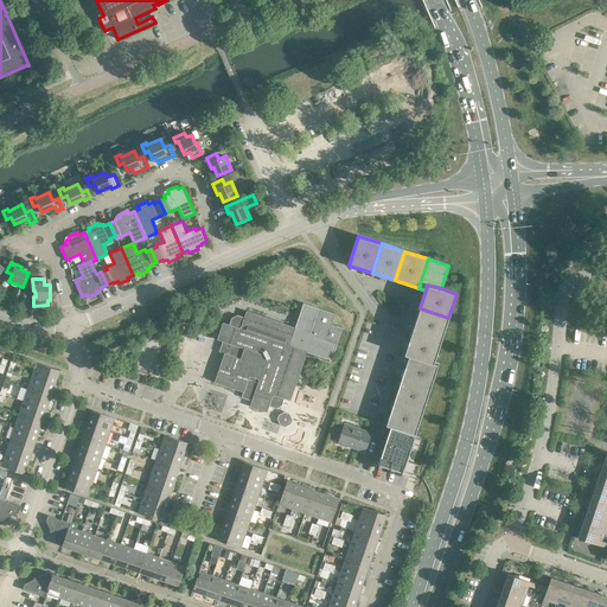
[(17,288),(13,299),(19,301),(23,291),(17,288)]
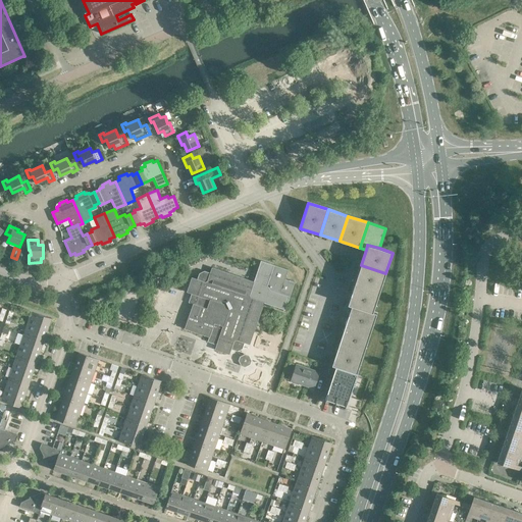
[(289,270),(261,261),(258,271),(254,282),(212,267),(209,274),(203,272),(201,273),(199,279),(192,277),(187,292),(192,294),(189,303),(193,304),(185,328),(209,337),(208,342),(216,345),(215,350),(229,355),(231,348),(238,350),(241,348),(243,343),(250,345),(264,302),(285,310),(295,282),(285,279),(289,270)]
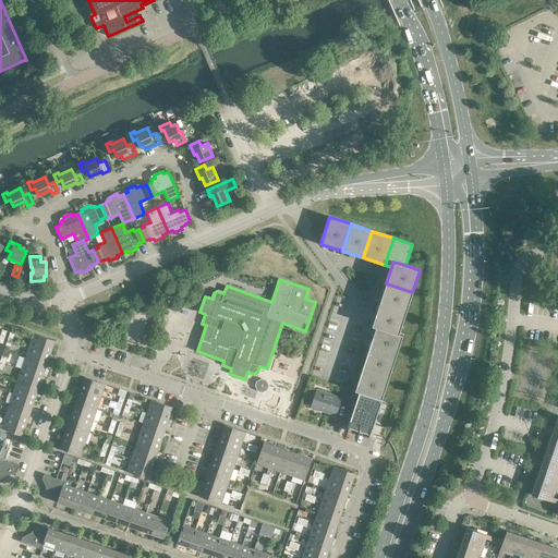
[(412,292),(386,283),(378,304),(405,313),(412,292)]
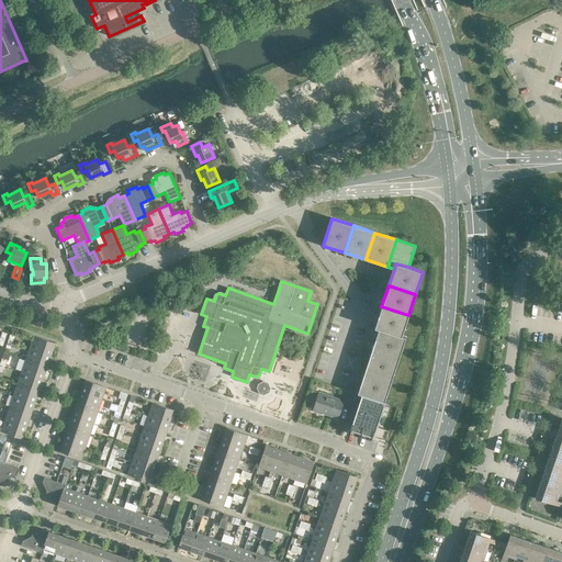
[(408,315),(381,306),(374,328),(379,329),(402,337),(402,336),(408,315)]
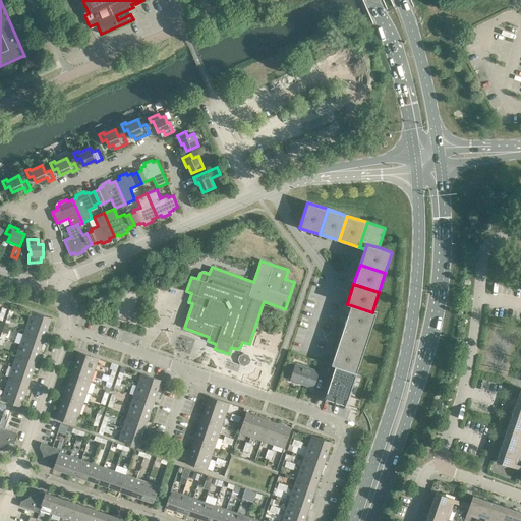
[(372,312),(351,305),(344,325),(369,334),(377,313),(372,311),(372,312)]
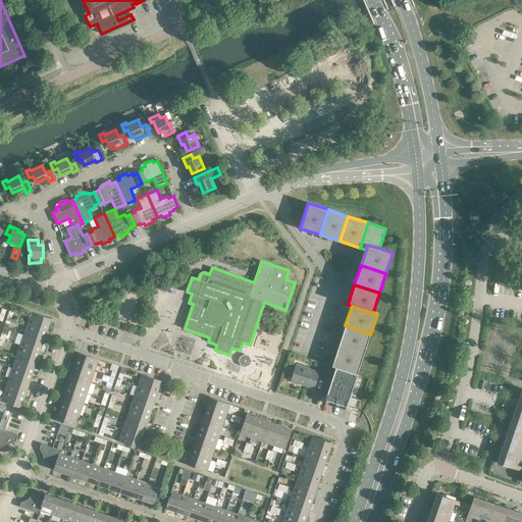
[(51,319),(32,312),(28,323),(48,330),(51,319)]
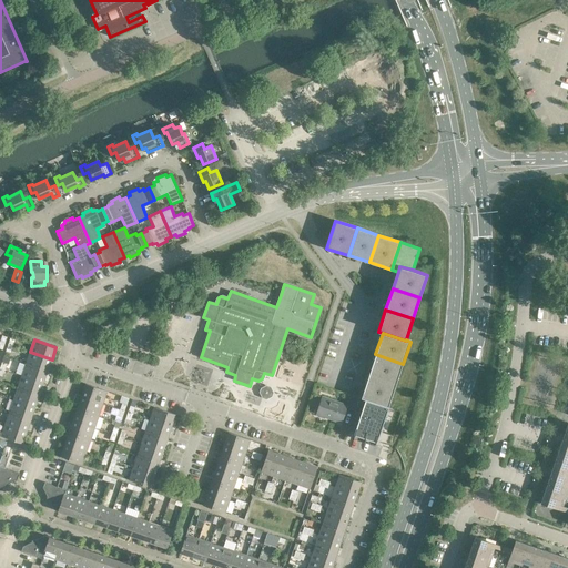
[(52,359),(30,352),(26,364),(48,372),(52,359)]
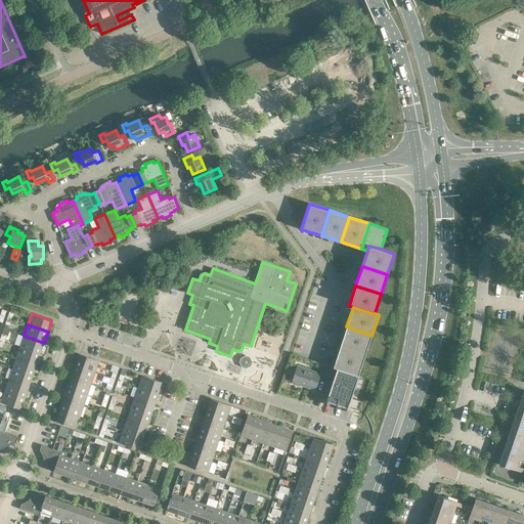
[(372,336),(346,326),(340,347),(365,355),(372,336)]
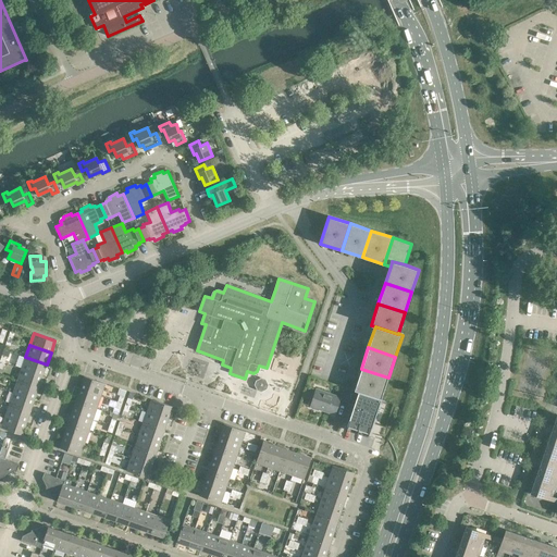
[(47,364),(25,357),(21,369),(42,376),(47,364)]
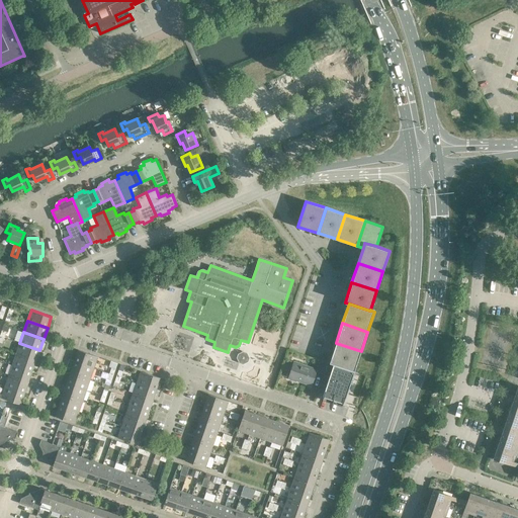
[(39,350),(19,343),(16,354),(35,360),(39,350)]
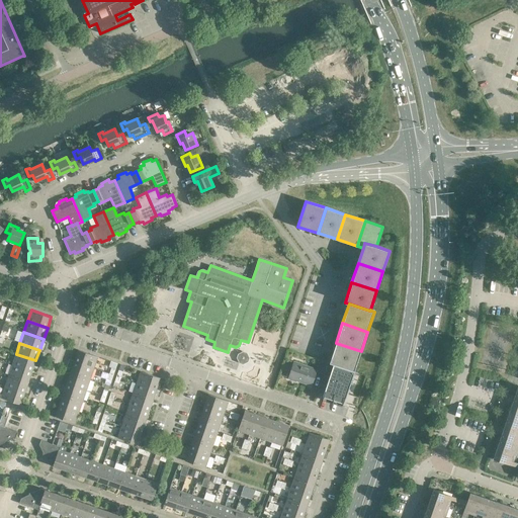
[(336,343),(329,363),(333,364),(354,371),(361,351),(336,343)]
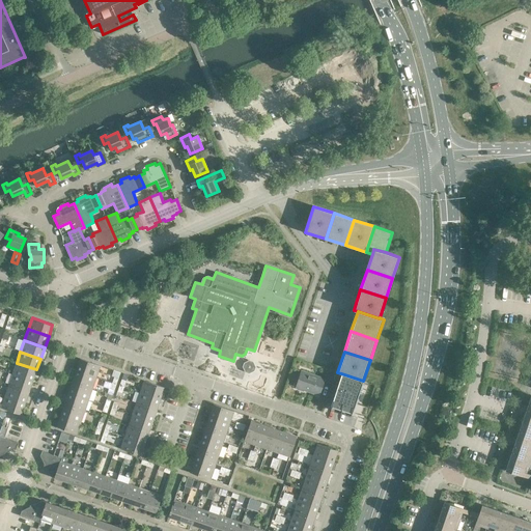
[(101,366),(80,359),(76,370),(96,378),(101,366)]
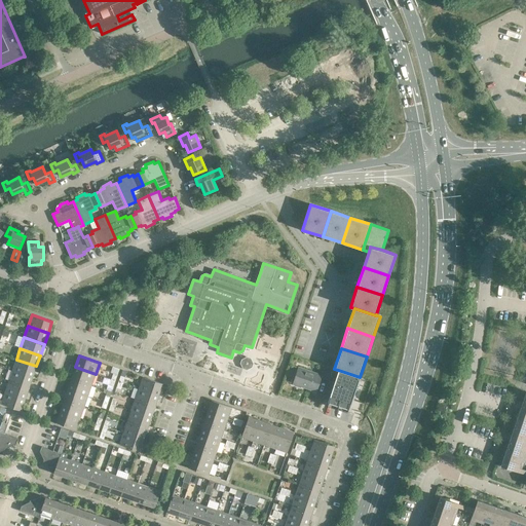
[(243,360),(241,364),(240,365),(242,369),(247,370),(253,368),(254,364),(252,360),(251,360),(246,359),(243,360)]
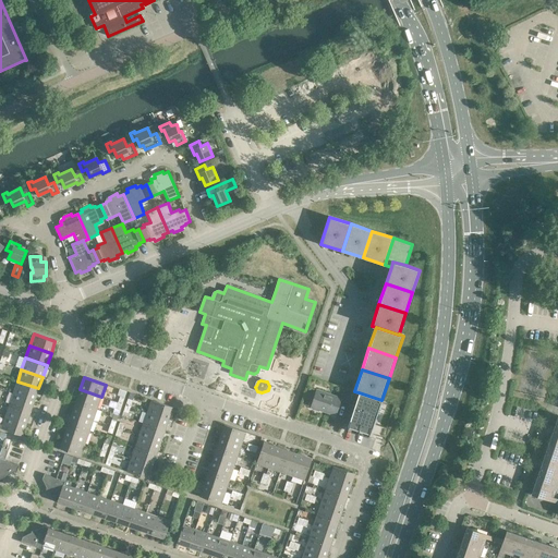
[(38,388),(17,381),(13,392),(35,400),(38,388)]
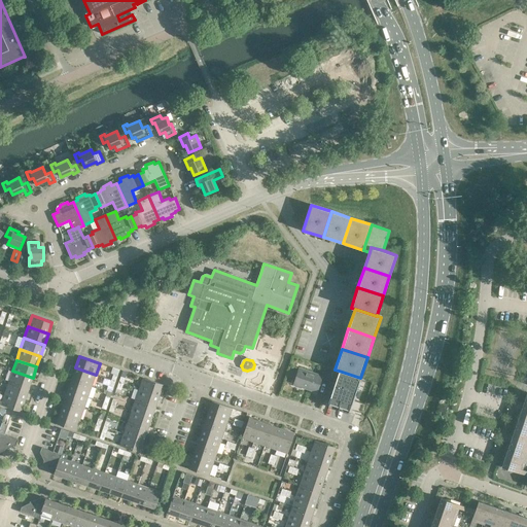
[(299,369),(293,384),(295,385),(295,386),(302,388),(302,387),(317,392),(321,380),(321,378),(330,381),(335,370),(324,366),(321,376),(317,375),(299,369)]
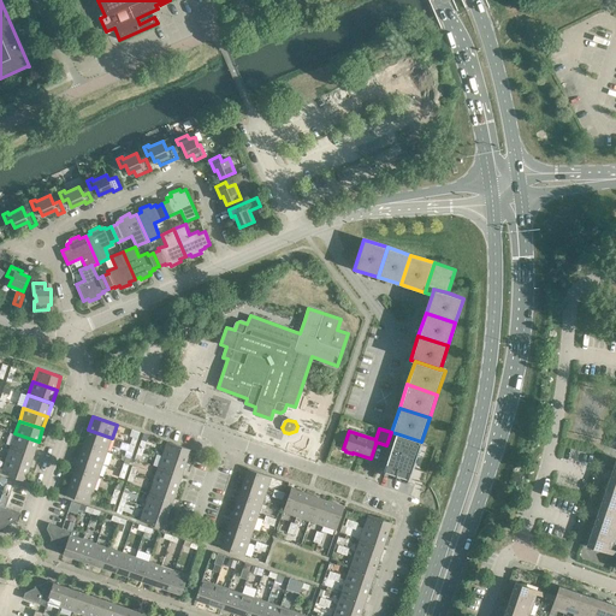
[(112,438),(88,430),(83,443),(107,451),(112,438)]
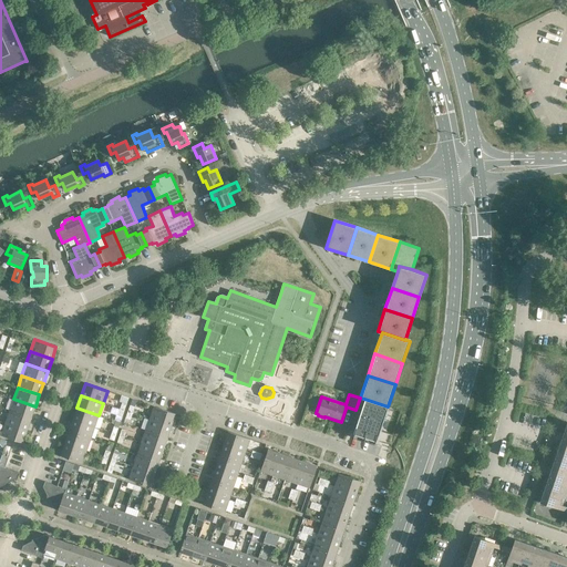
[(35,406),(13,399),(9,411),(31,419),(35,406)]
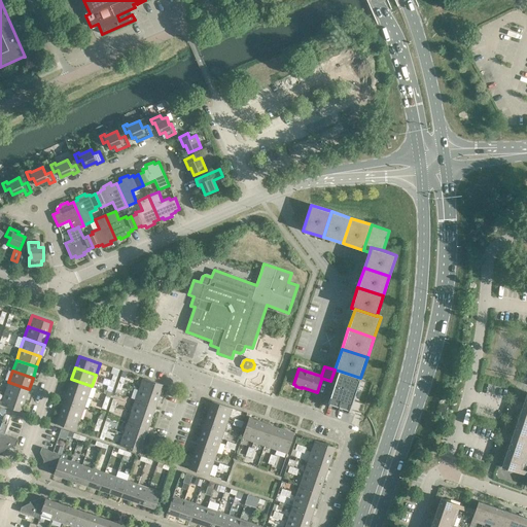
[(339,371),(328,403),(350,410),(360,378),(339,371)]
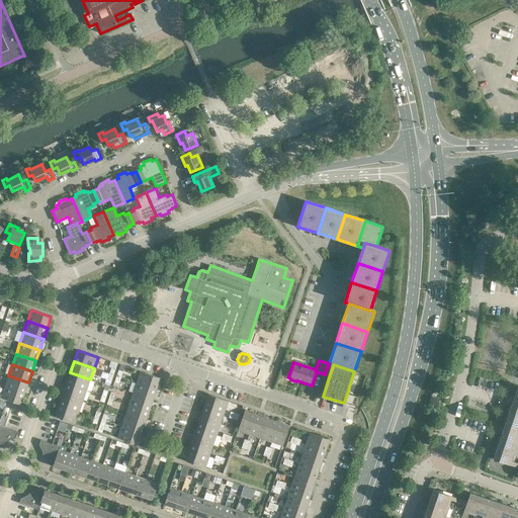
[(160,378),(141,371),(137,382),(157,390),(160,378)]
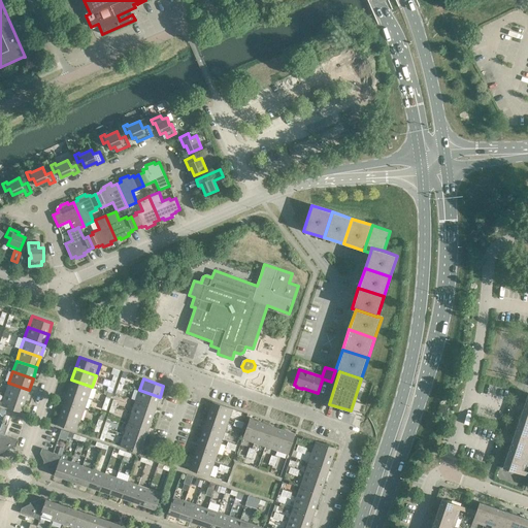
[(92,387),(71,380),(68,391),(88,398),(92,387)]
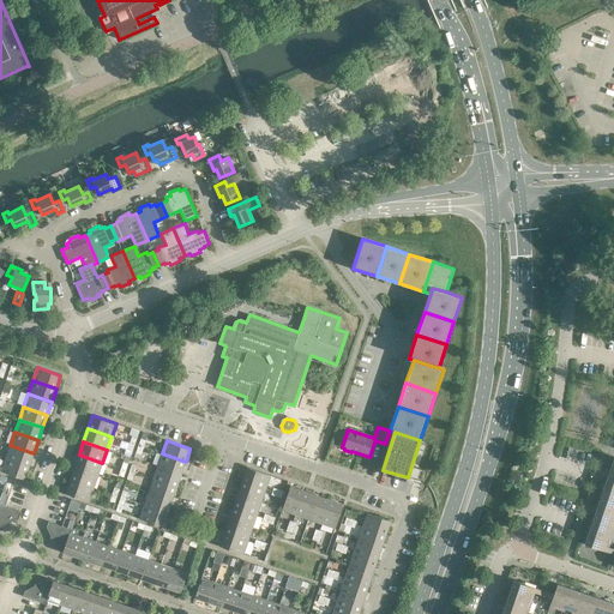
[(34,453),(10,445),(6,458),(29,467),(34,453)]
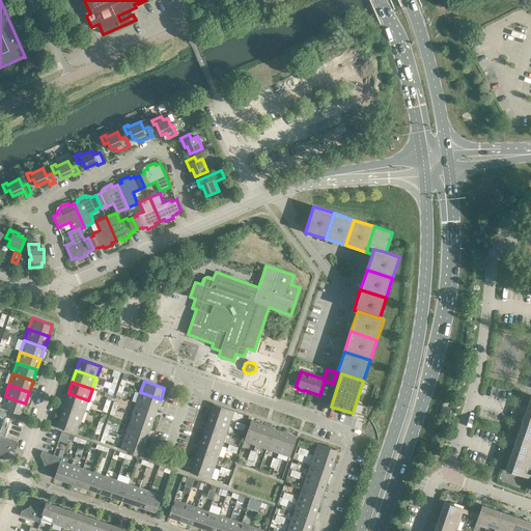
[(161,399),(140,392),(136,403),(157,411),(161,399)]
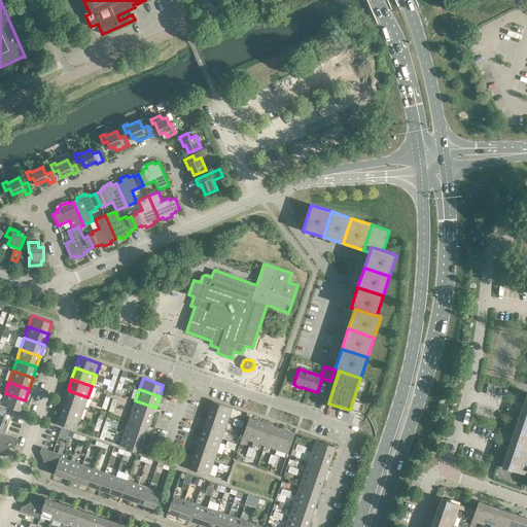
[(88,397),(68,390),(64,401),(84,408),(88,397)]
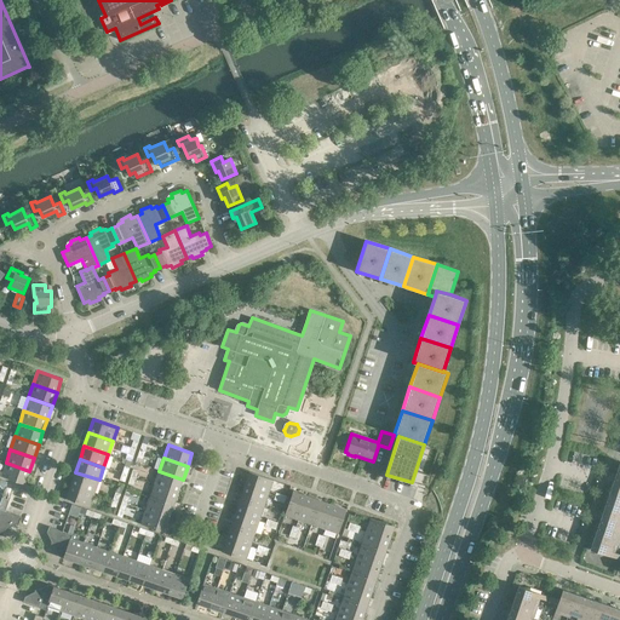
[(29,471),(6,463),(1,476),(24,484),(29,471)]
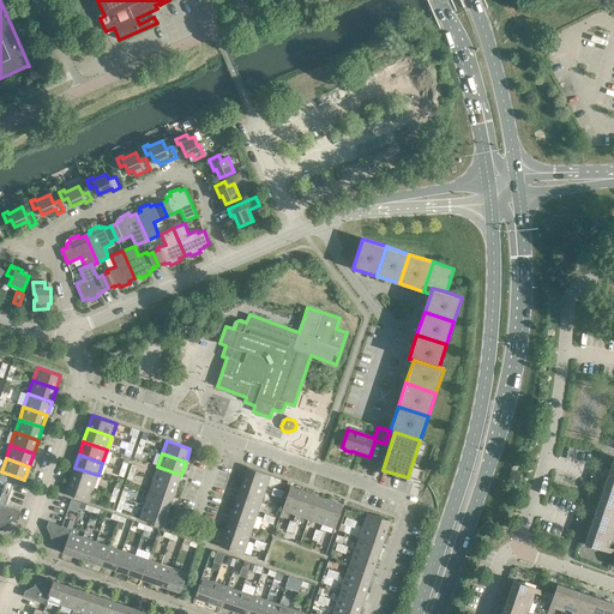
[(181,475),(157,467),(154,480),(176,488),(181,475)]
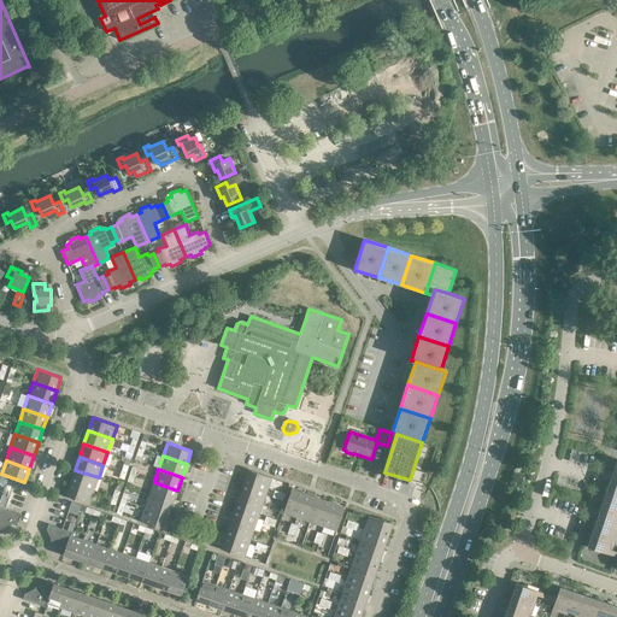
[(99,477),(75,470),(70,482),(94,491),(99,477)]
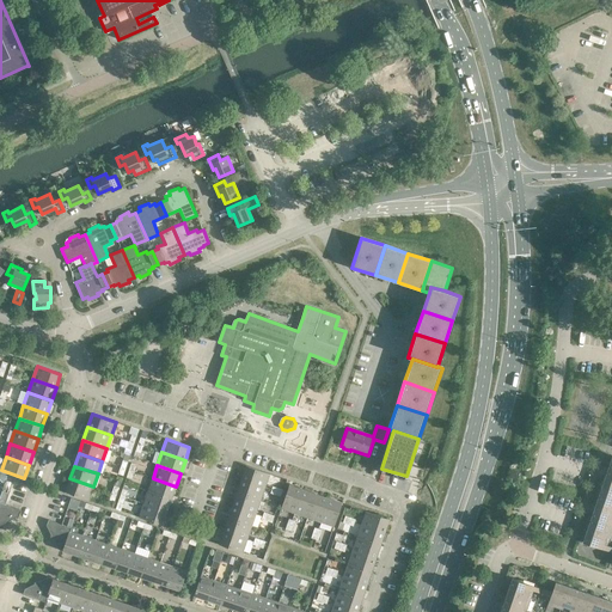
[(269,475),(246,466),(242,479),(264,488),(269,475)]
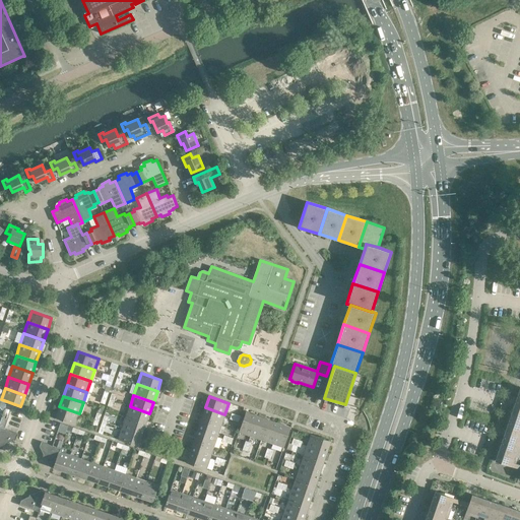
[(79,413),(59,406),(56,418),(75,425),(79,413)]
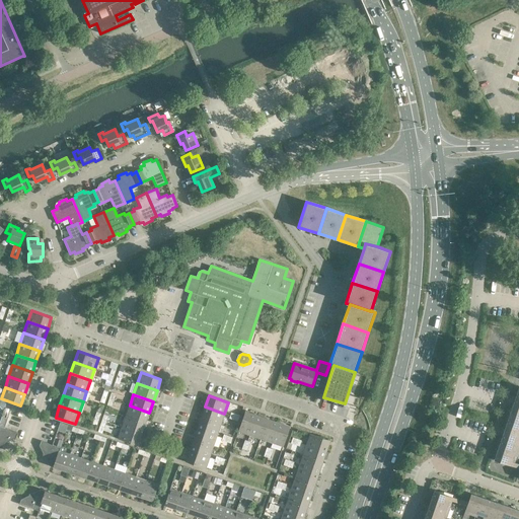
[(149,413),(130,405),(126,417),(145,423),(149,413)]
